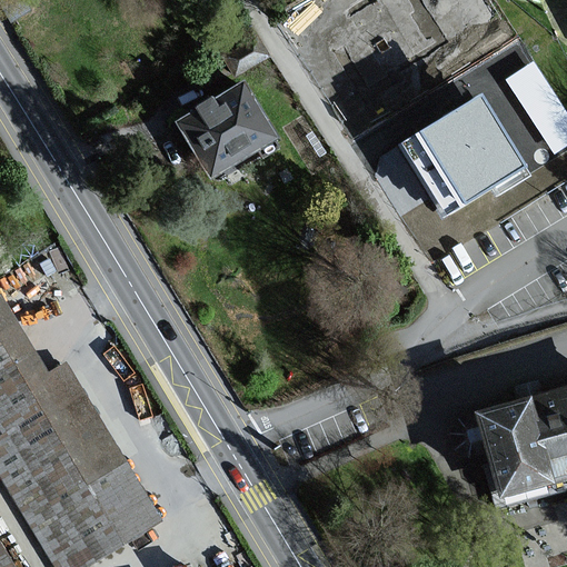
[(414,0),(332,0),(325,6),(357,55),(423,12),(414,0)]
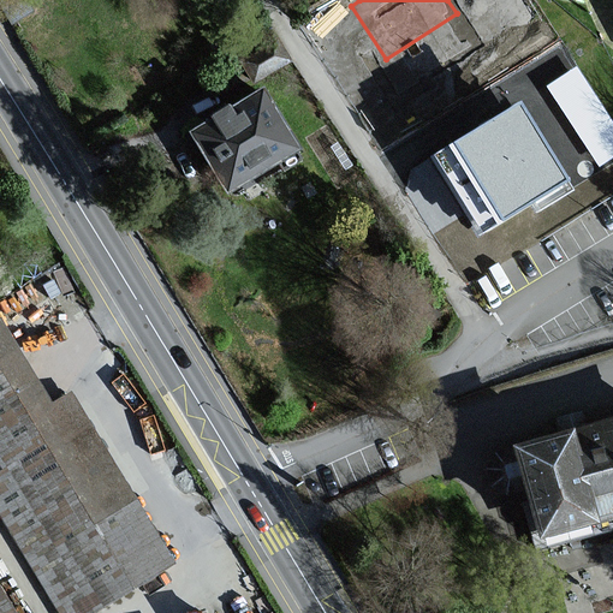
[(272,41),(232,64),(248,90),(287,67),(272,41)]
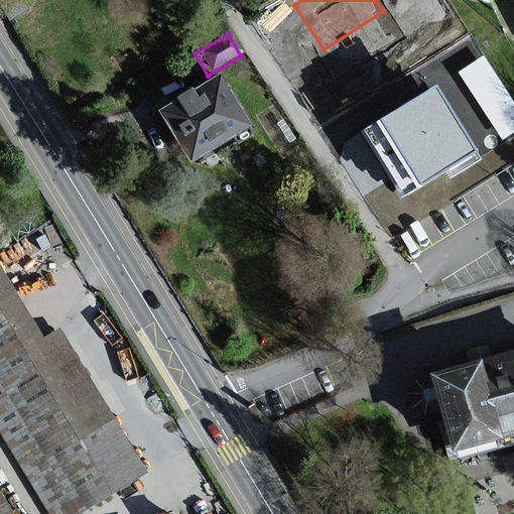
[(451,74),(405,100),(440,162),(487,136),(451,74)]
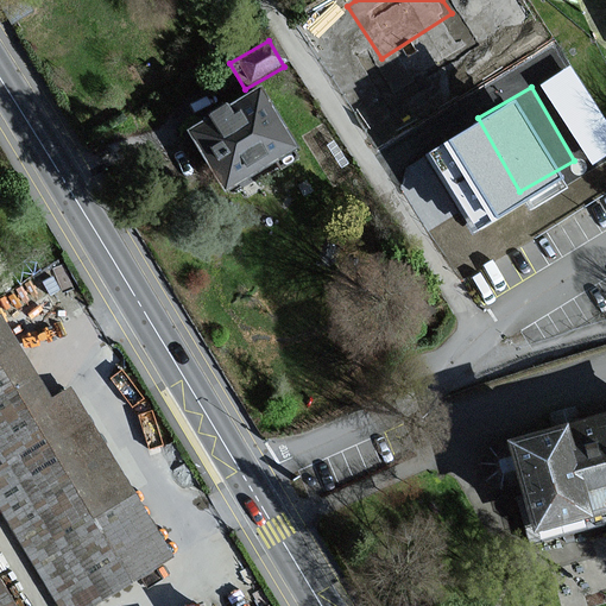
[(250,93),(177,138),(197,170),(215,199),(288,155),(250,93)]
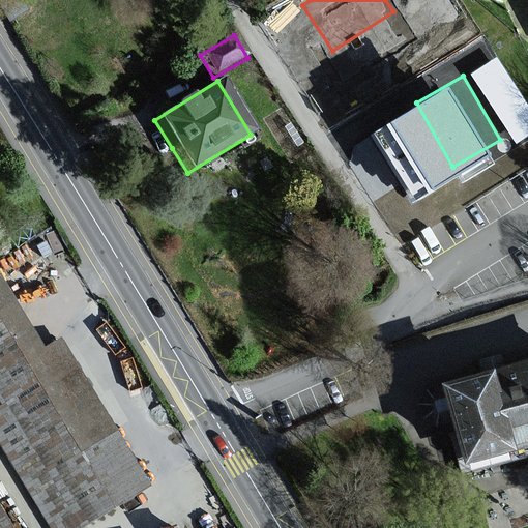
[(2,273),(0,274),(0,443),(51,527),(80,527),(151,486),(61,336),(46,346),(2,273)]
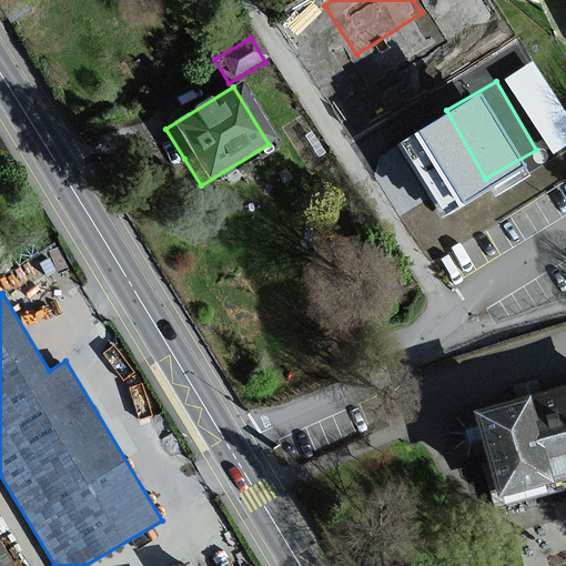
[(565,390),(524,402),(458,421),(448,423),(440,440),(445,455),(460,463),(467,462),(481,509),(518,499),(565,485),(565,390)]
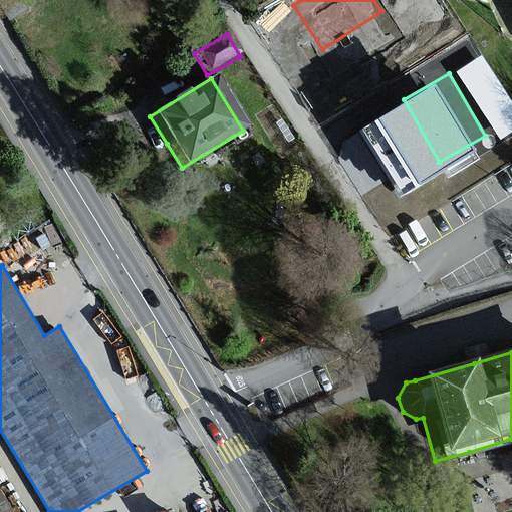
[(15,511),(0,486),(0,511),(15,511)]
